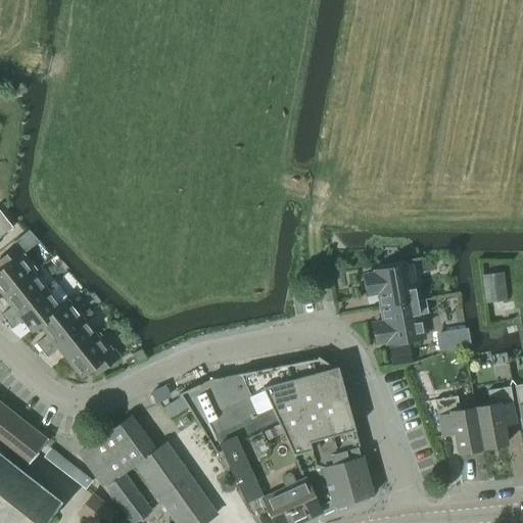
[(0,235),(11,226),(0,211),(0,235)]
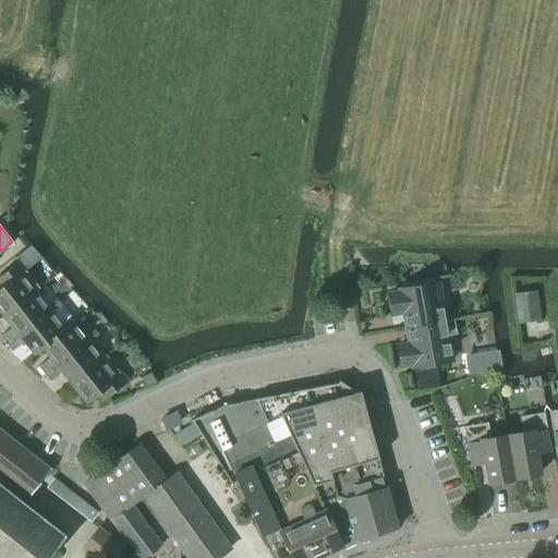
[(34,292),(39,289),(25,270),(39,258),(29,246),(14,258),(17,263),(0,276),(0,311),(3,316),(34,292)]
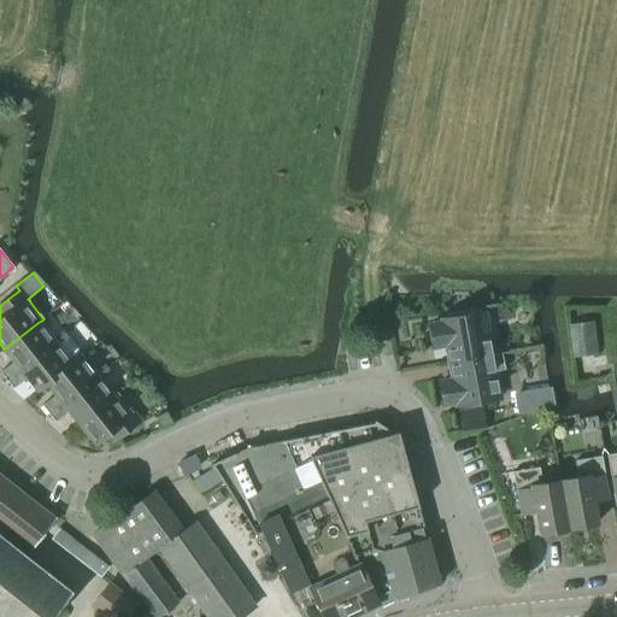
[(492,354),(483,312),(440,321),(441,324),(429,325),(433,347),(445,346),(448,363),(492,356),(492,354)]
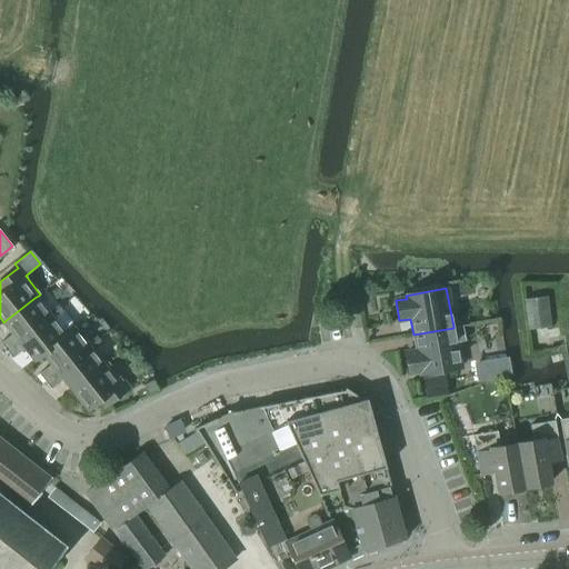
[(49,317),(35,298),(3,322),(12,333),(0,342),(0,343),(6,351),(49,317)]
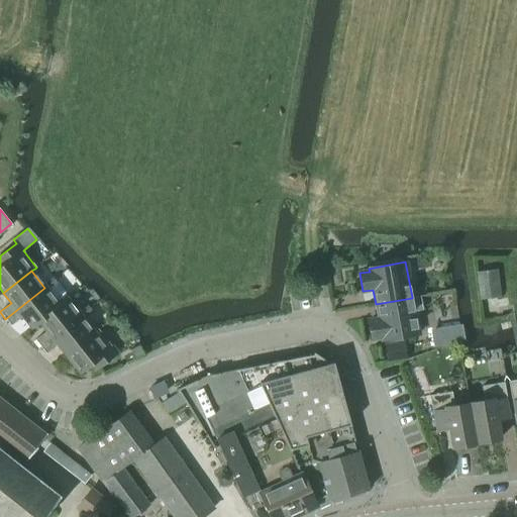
[(479,301),(500,299),(497,271),(476,273),(479,301)]
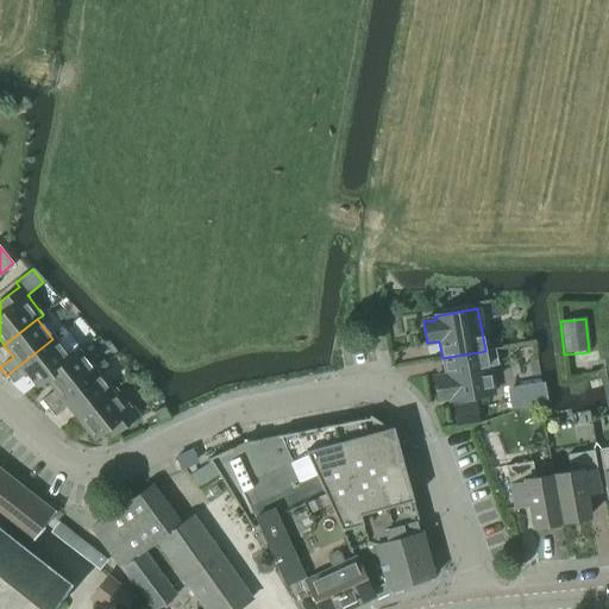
[(56,343),(67,334),(64,331),(54,339),(52,339),(6,376),(12,383),(26,372),(37,385),(45,378),(45,377),(69,359),(68,358),(56,343)]
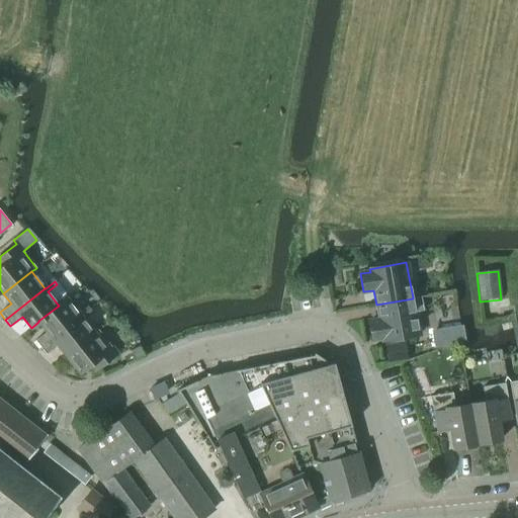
[(382,341),(419,335),(415,312),(423,311),(420,296),(413,297),(413,298),(376,305),(378,320),(368,322),(371,340),(382,338),(382,341)]
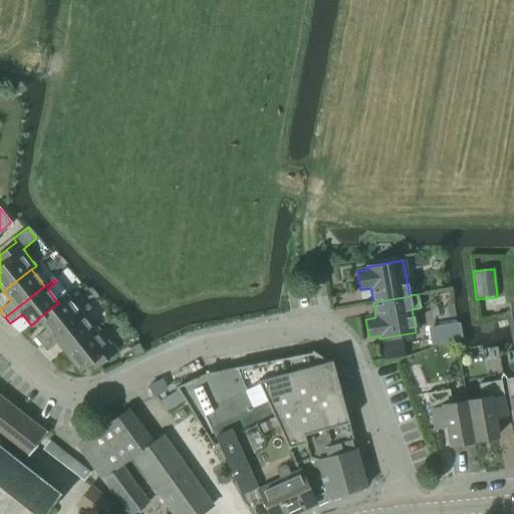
[(40,344),(79,314),(65,296),(57,302),(58,303),(38,318),(38,319),(46,328),(34,338),(40,344)]
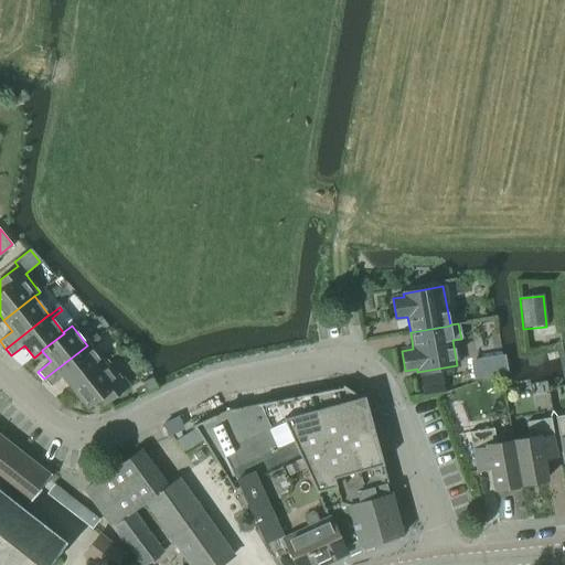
[(102,364),(102,363),(87,345),(44,379),(50,386),(63,376),(72,387),(102,364)]
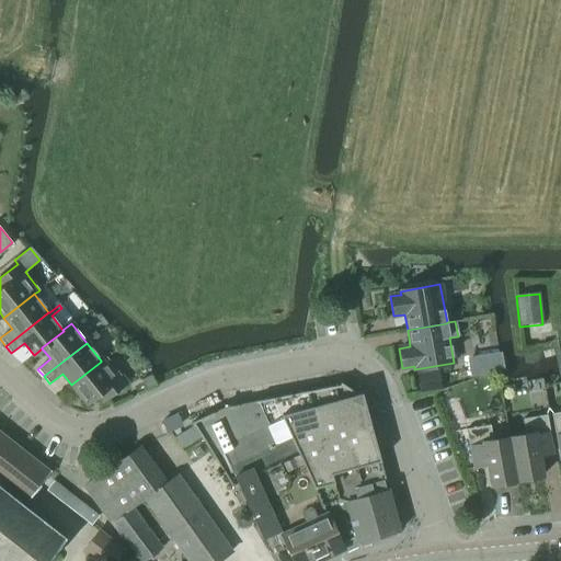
[(103,402),(126,384),(105,357),(101,361),(101,362),(71,385),(87,404),(98,396),(103,402)]
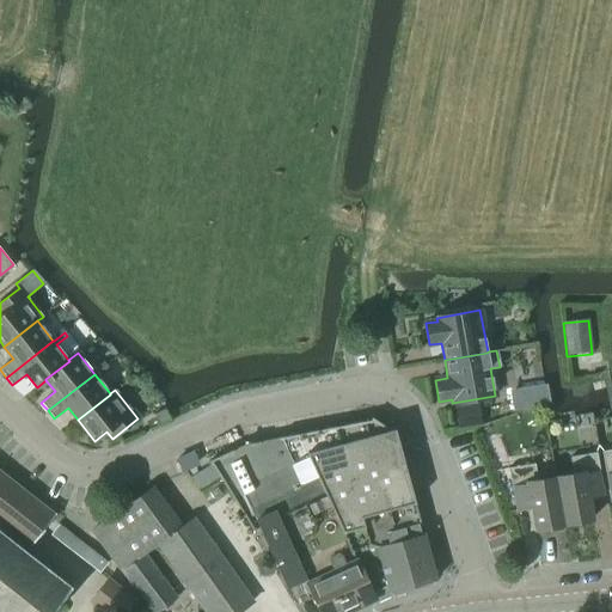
[(471,412),(470,407),(454,409),(458,428),(479,423),(478,411),(471,412)]
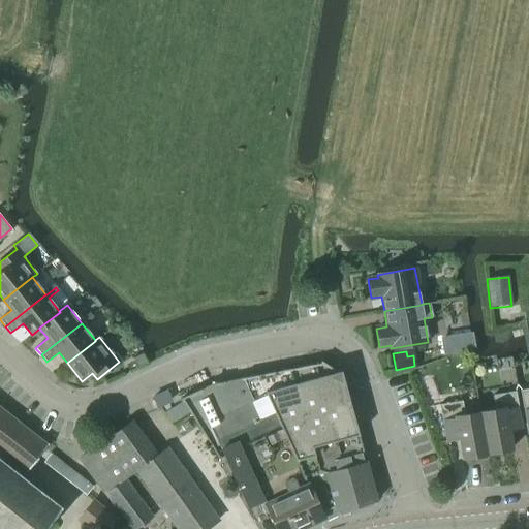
[(136,368),(147,364),(142,354),(132,359),(136,368)]
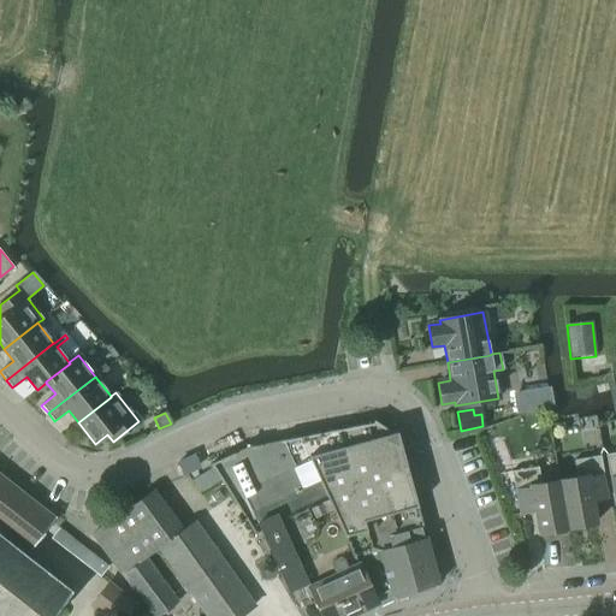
[(386,430),(373,421),(373,422),(373,424),(371,424),(371,422),(367,424),(367,425),(331,432),(331,431),(327,431),(329,432),(291,439),(291,438),(289,438),(289,439),(252,446),(252,445),(249,446),(249,448),(246,448),(211,465),(211,466),(212,468),(213,468),(220,481),(221,484),(242,516),(242,517),(243,520),(244,519),(254,535),(261,532),(289,591),(301,585),(306,596),(311,594),(320,615),(354,615),(378,605),(375,599),(390,590),(379,550),(404,543),(402,533),(422,528),(418,509),(419,509),(418,507),(416,507),(397,432),(388,434),(386,430)]
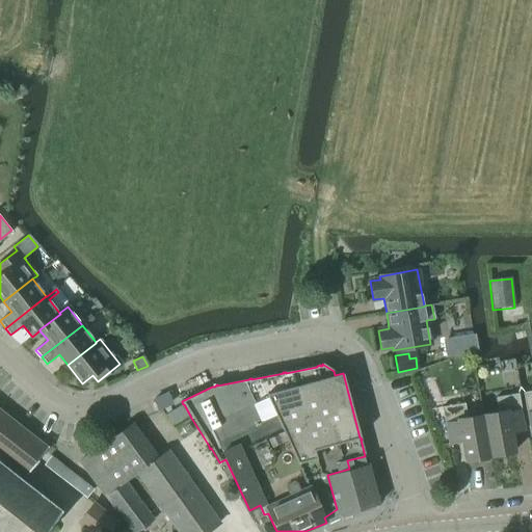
[(166,394),(155,399),(159,408),(170,403),(166,394)]
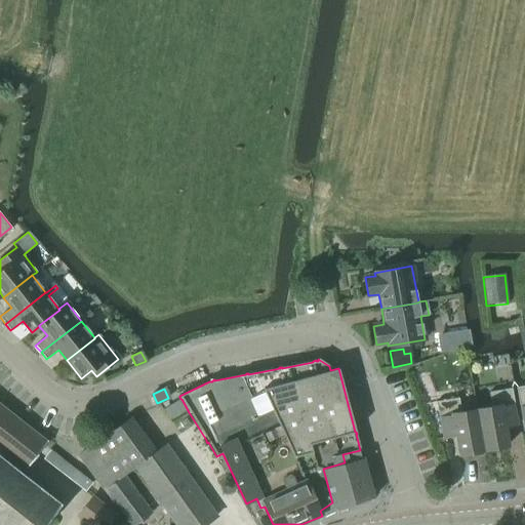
[(483,450),(509,446),(505,428),(517,426),(510,390),(490,394),(492,406),(476,409),(483,450)]
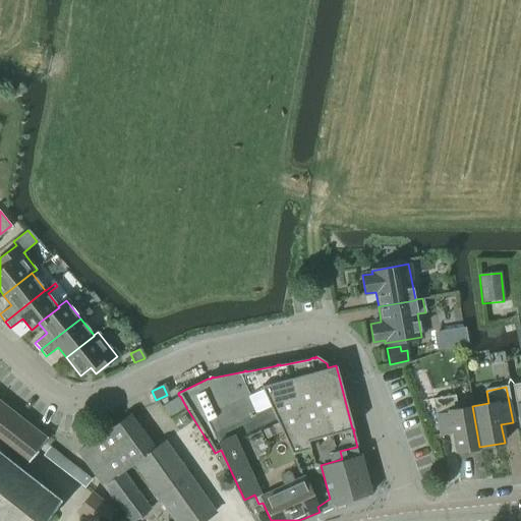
[(456,409),(454,396),(433,400),(441,436),(452,433),(455,452),(479,447),(472,406),(456,409)]
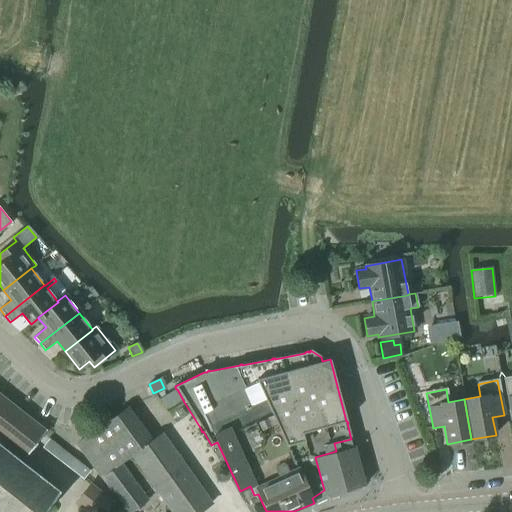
[(90,471),(43,434),(46,430),(0,393),(0,511),(43,511),(60,491),(22,461),(36,443),(83,480),(90,471)]
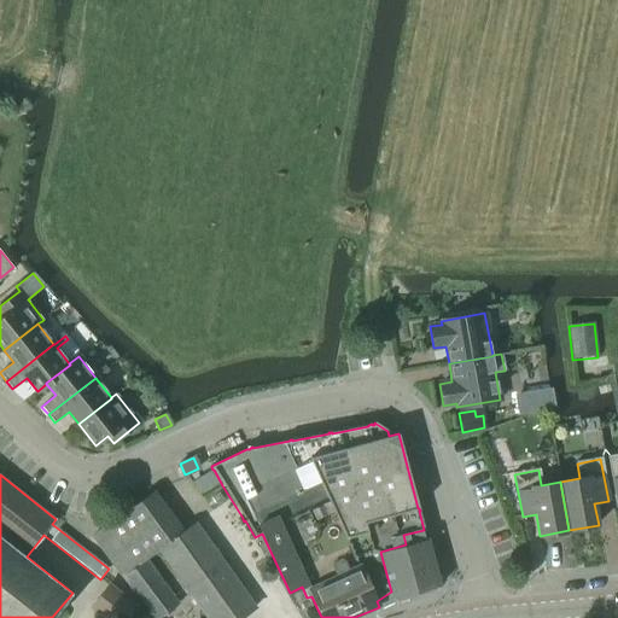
[(182,532),(153,491),(92,536),(152,617),(158,617),(178,605),(145,559),(158,551),(207,617),(240,617),(256,607),(196,523),(182,532)]
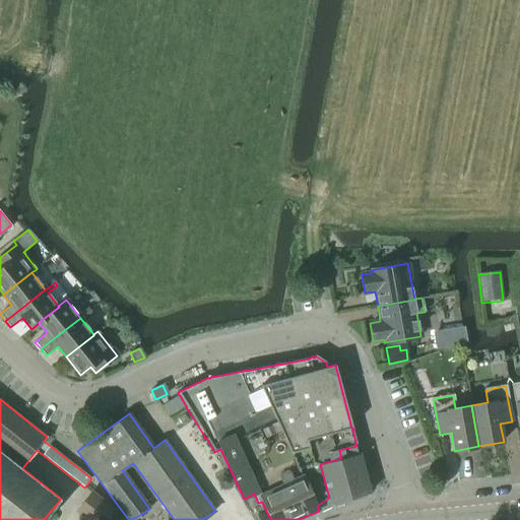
[(359,454),(341,458),(320,464),(329,498),(330,504),(370,494),(359,454)]
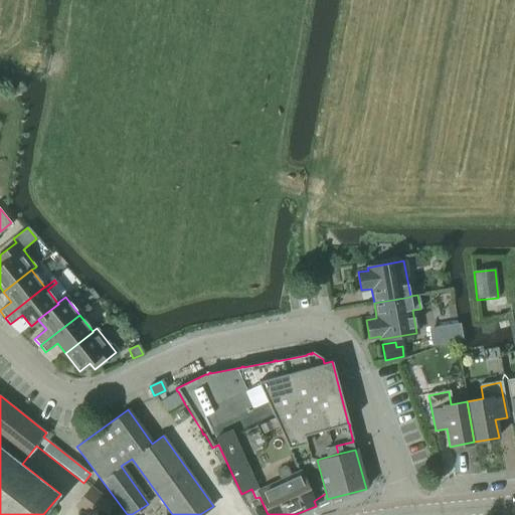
[(84,514),(107,514),(115,505),(91,486),(74,507),(84,514)]
